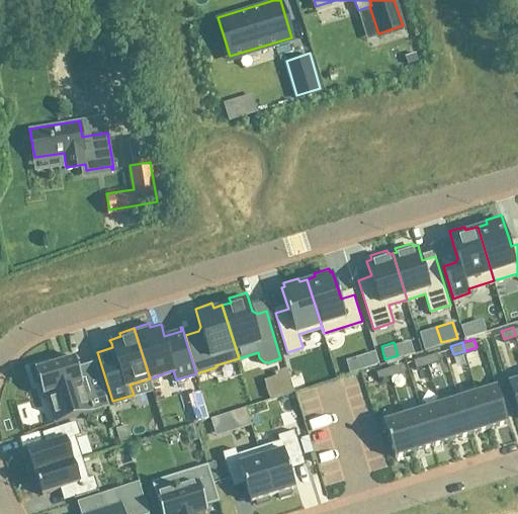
[(351,369),(377,361),(374,350),(347,358),(351,369)]
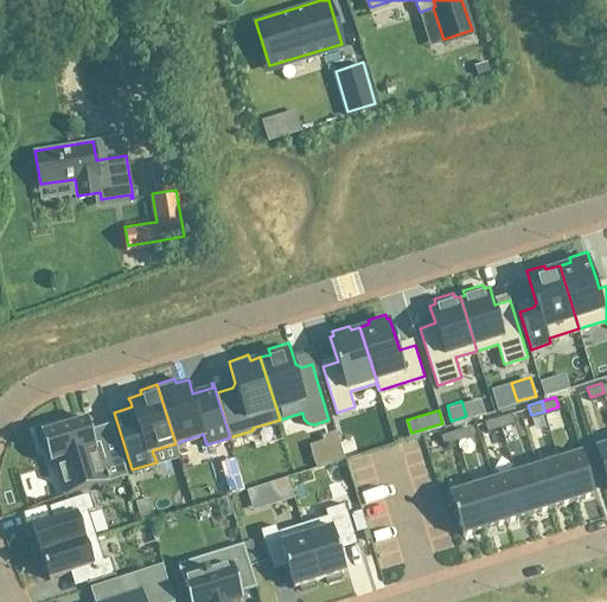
[(502,424),(515,420),(512,410),(498,415),(502,424)]
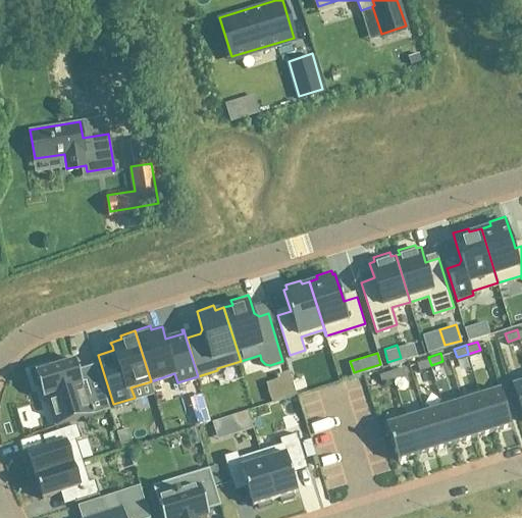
[(419,368),(431,365),(428,357),(416,360),(419,368)]
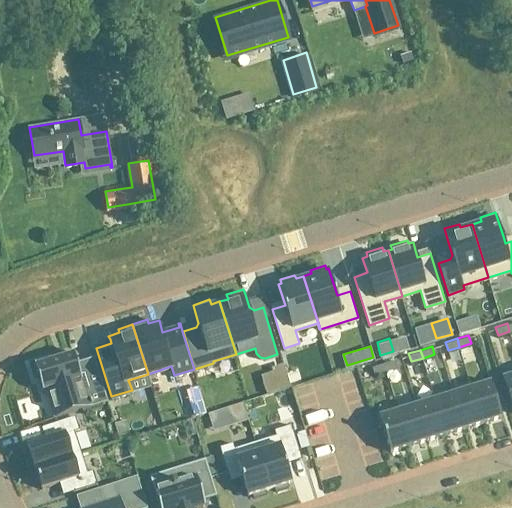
[(50,354),(29,360),(34,377),(38,375),(42,388),(46,386),(55,415),(66,411),(107,399),(96,360),(78,366),(73,351),(51,358),(50,354)]
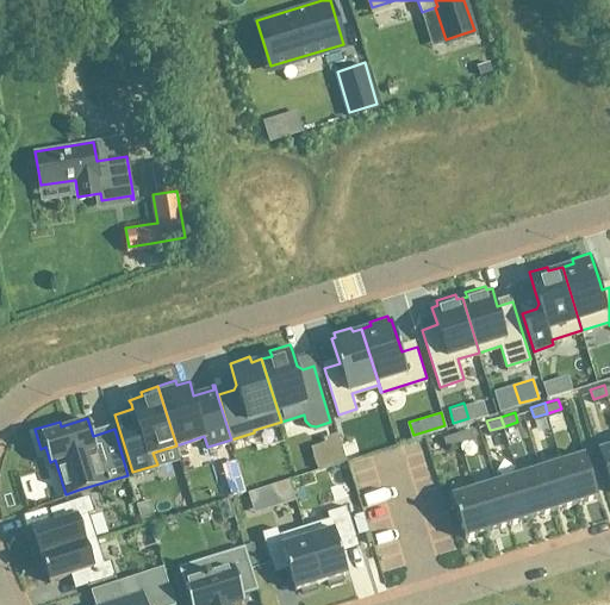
[(460,440),(473,436),(471,426),(456,430),(460,440)]
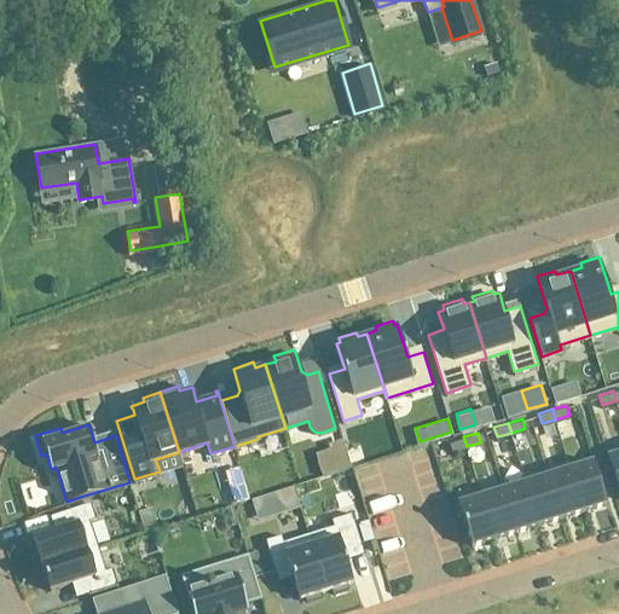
[(463,436),(450,441),(452,451),(467,446),(463,436)]
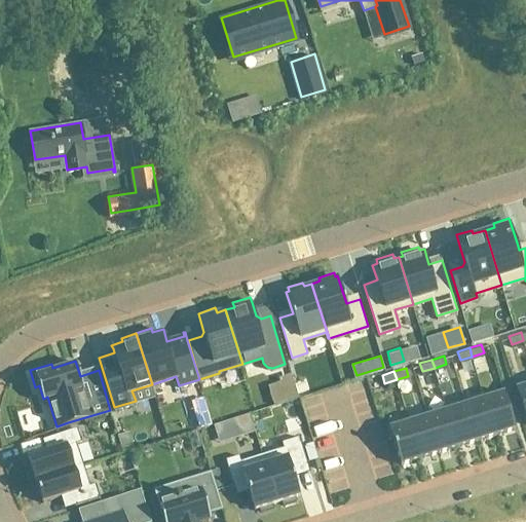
[(525,382),(516,386),(525,418),(525,382)]
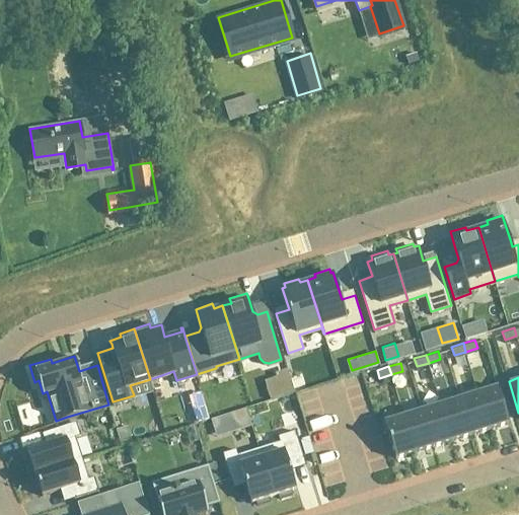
[(497,384),(477,390),(489,426),(508,421),(497,384)]
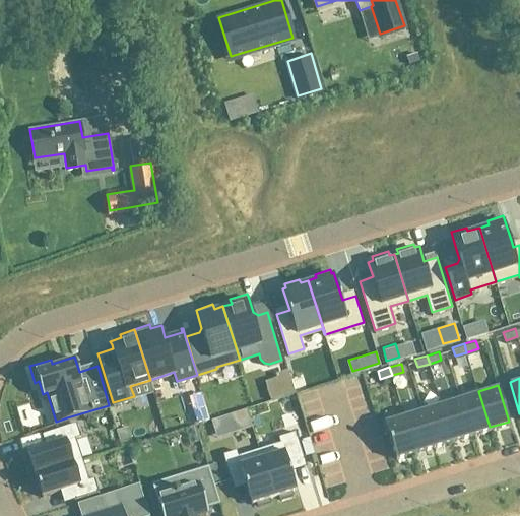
[(478,391),(460,397),(471,433),(490,427),(478,391)]
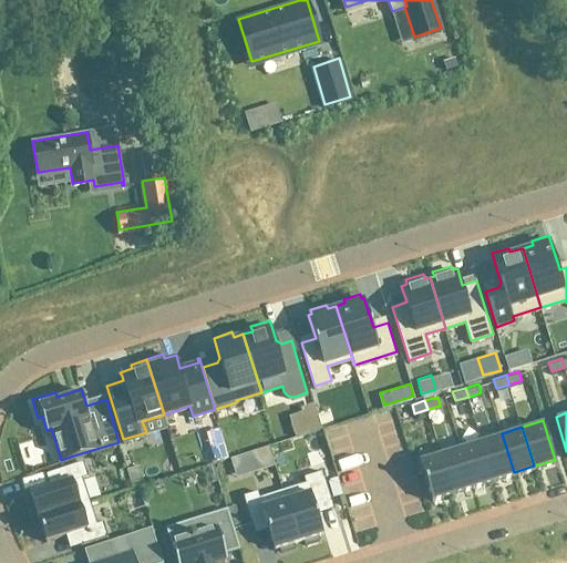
[(502,433),(481,439),(493,479),(514,472),(502,433)]
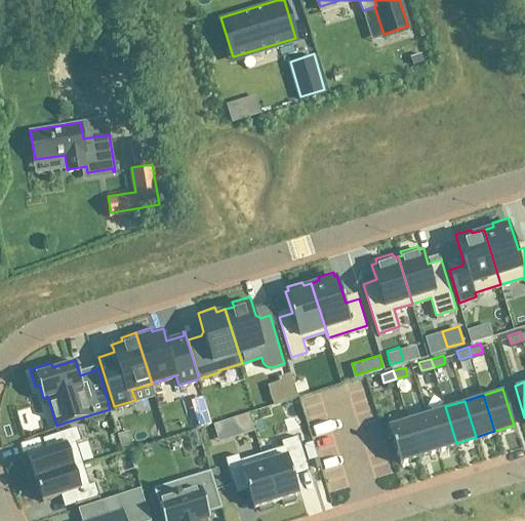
[(456,443),(445,406),(427,412),(438,448),(456,443)]
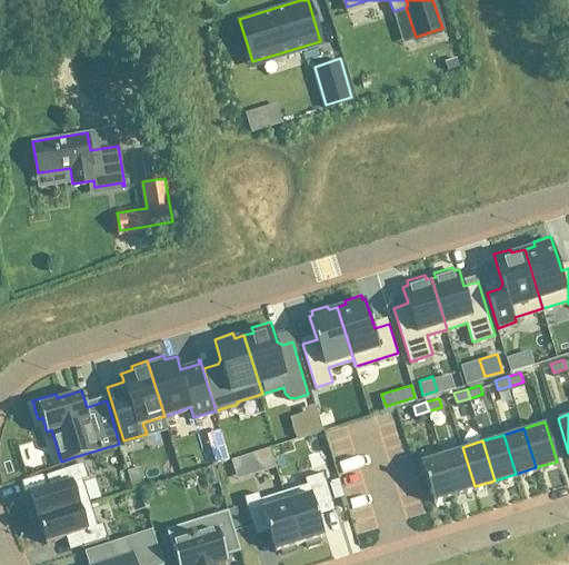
[(251,450),(257,468),(275,463),(269,445),(251,450)]
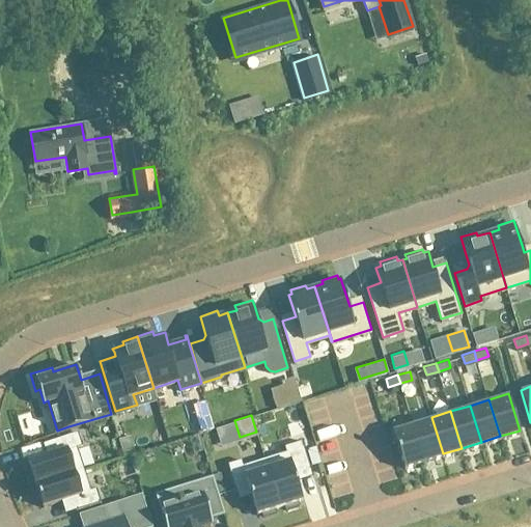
[(431,417),(413,423),(424,460),(443,453),(431,417)]
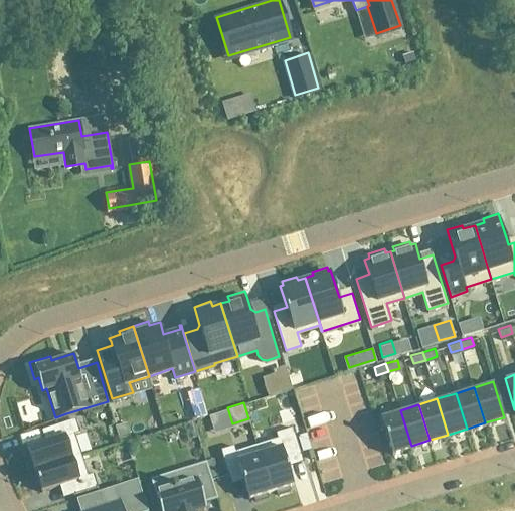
[(411,446),(400,410),(381,416),(391,452),(411,446)]
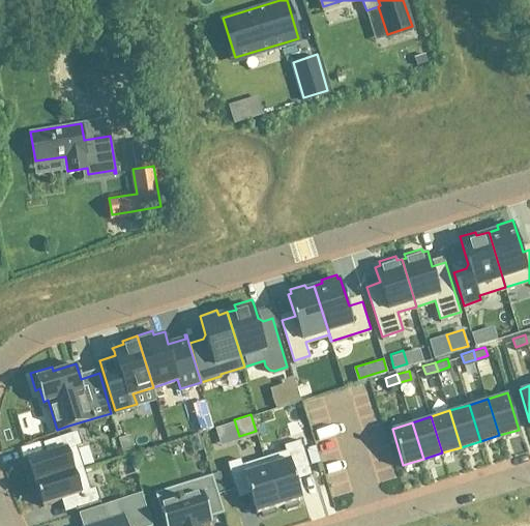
[(29,463),(26,465),(30,477),(34,476),(35,481),(84,465),(77,444),(82,442),(78,429),(53,437),(56,449),(28,459),(29,463)]
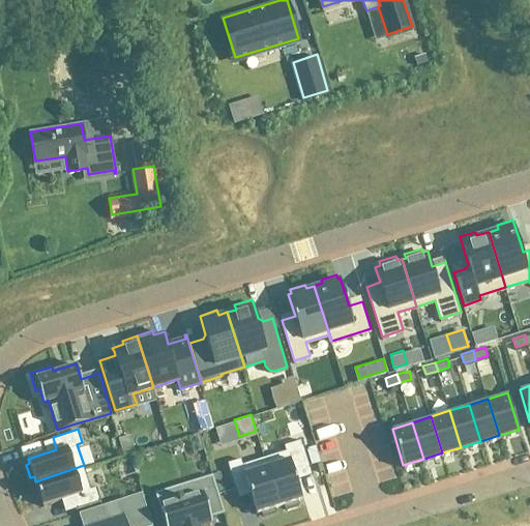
[(286,448),(264,455),(278,503),(284,502),(285,506),(298,502),(297,498),(301,496),(293,468),(308,463),(301,438),(284,443),(286,448)]
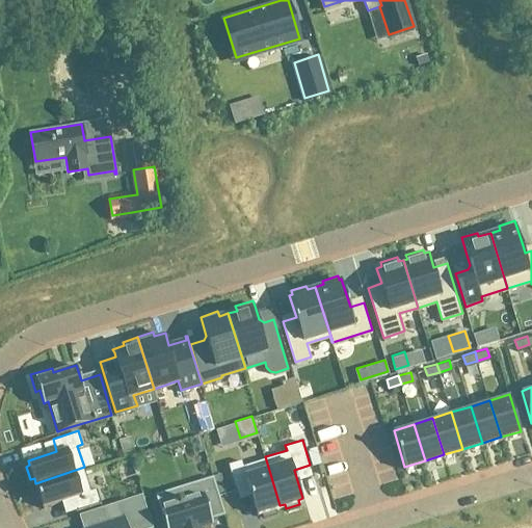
[(242,458),(229,463),(236,487),(248,483),(258,512),(262,511),(263,515),(276,510),(275,507),(280,505),(265,456),(244,464),(242,458)]
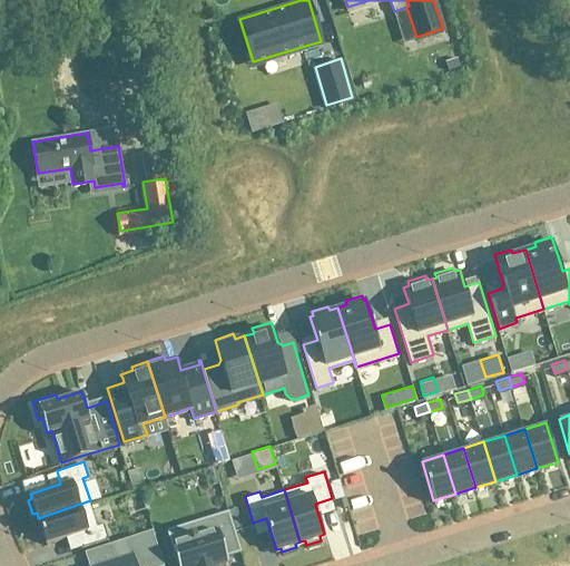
[(39,523),(36,524),(40,538),(45,537),(46,542),(77,533),(81,546),(108,536),(102,521),(97,524),(90,500),(38,518),(39,523)]
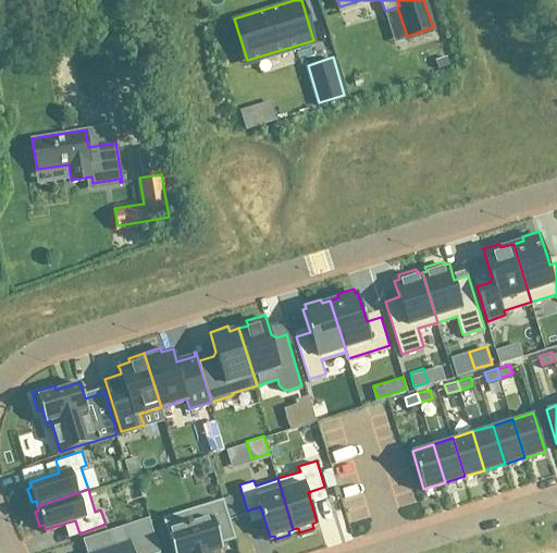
[(225,540),(236,536),(224,498),(185,510),(189,521),(166,529),(174,552),(208,552),(208,551),(223,547),(222,541),(225,540)]
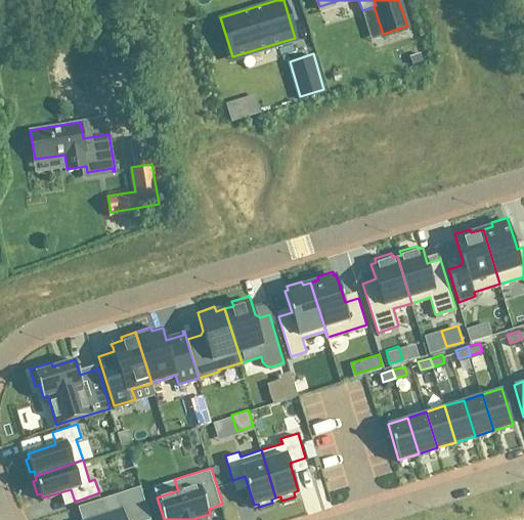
[(128,519),(124,509),(145,502),(140,484),(104,495),(110,512),(83,519),(128,519)]
